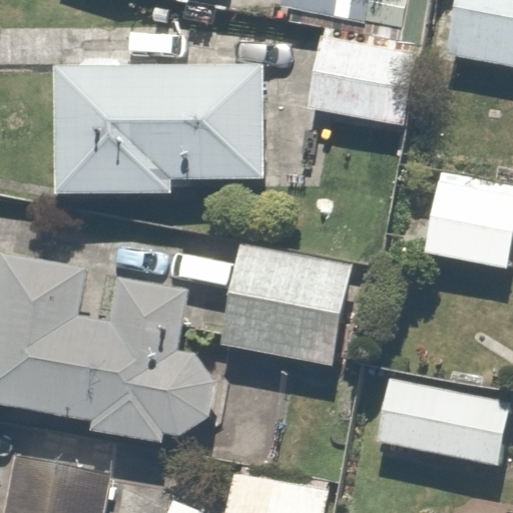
[(285,0),(284,12),(400,29),(404,0),(285,0)]
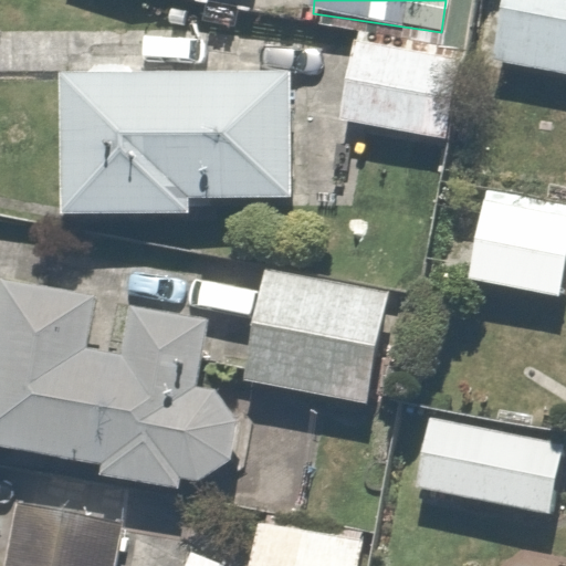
[(565,0),(503,0),(492,62),(565,75),(565,0)]
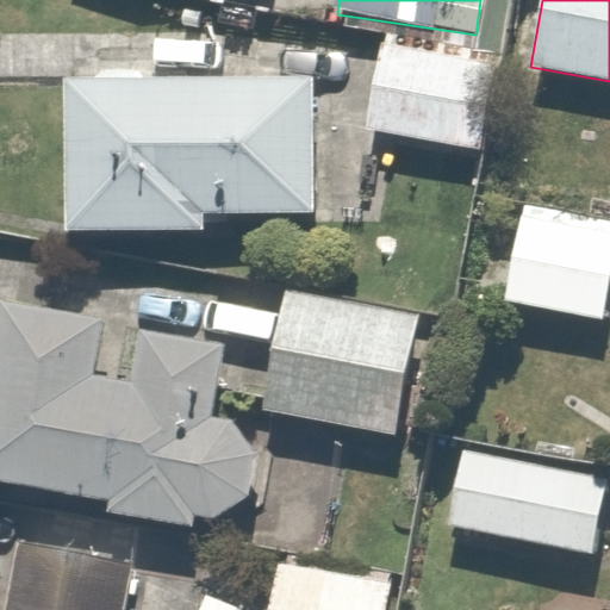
[(499,54),(380,36),(366,126),(485,144),(499,54)]
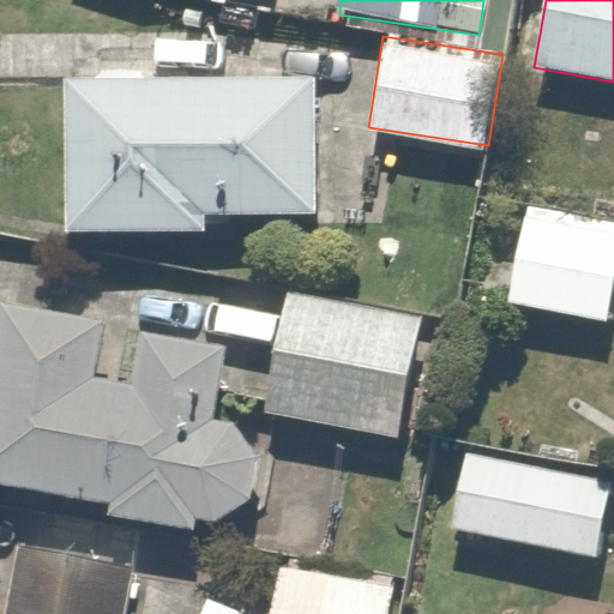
[(68,233),(206,235),(206,216),(315,217),(318,84),(71,79),(68,233)]
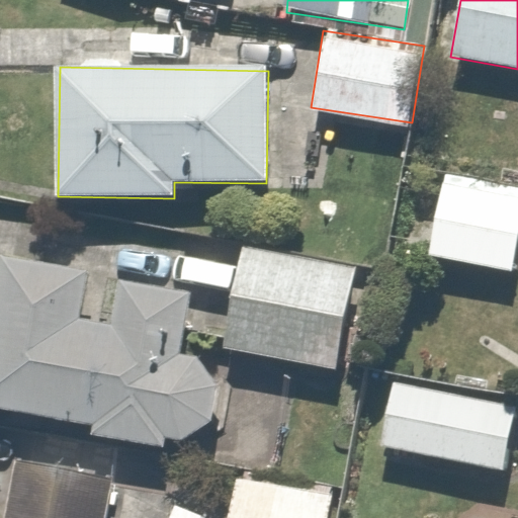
[(517,191),(443,177),(428,255),(509,271),(517,224),(517,191)]
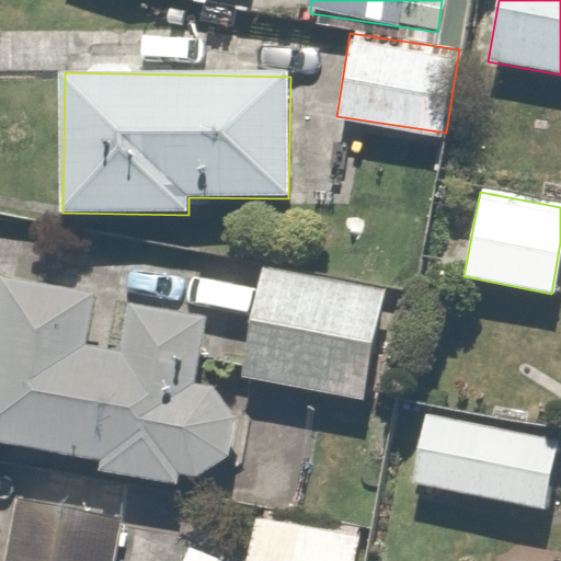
[(385,288),(260,268),(242,381),(367,401),(385,288)]
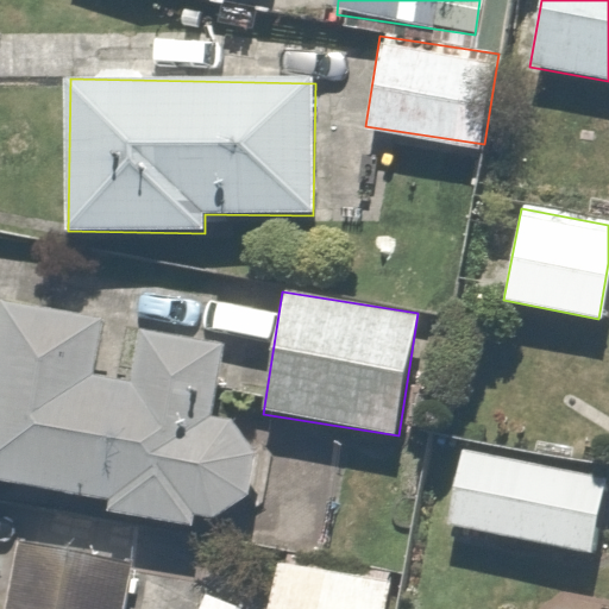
[(132,381),(93,377),(102,324),(0,305),(0,484),(71,498),(113,504),(112,521),(194,531),(249,494),(248,446),(219,419),(226,345),(144,331),(132,381)]
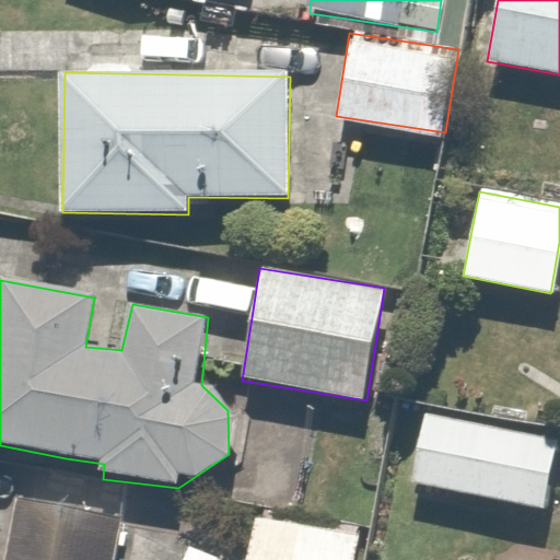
[(553,434),(421,413),(410,482),(543,504),(553,434)]
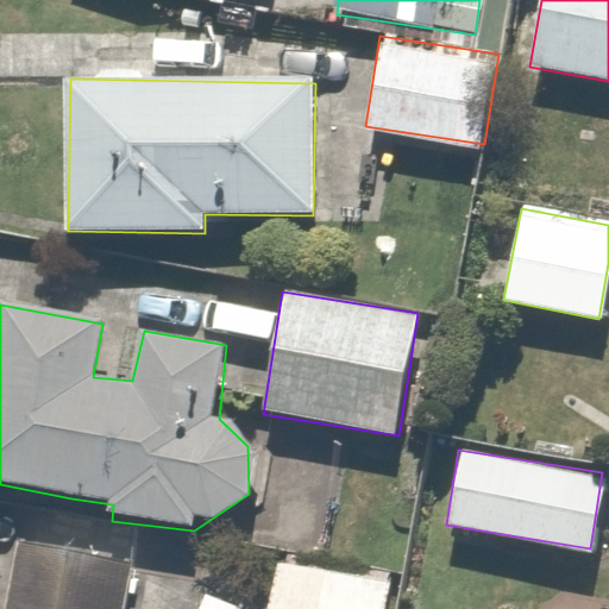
[(125,608),(136,569),(24,541),(6,608),(125,608)]
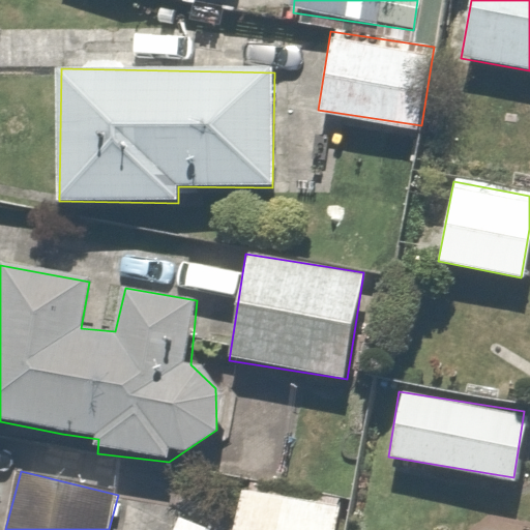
[(332,529),(336,504),(235,490),(229,529),(332,529)]
